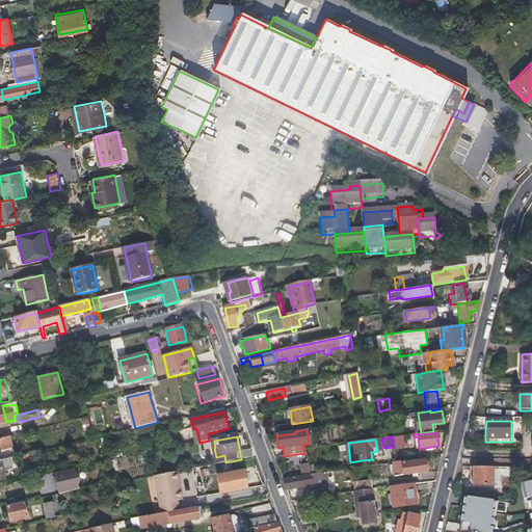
[(32,461),(32,457),(31,454),(21,456),(22,463),(32,461)]
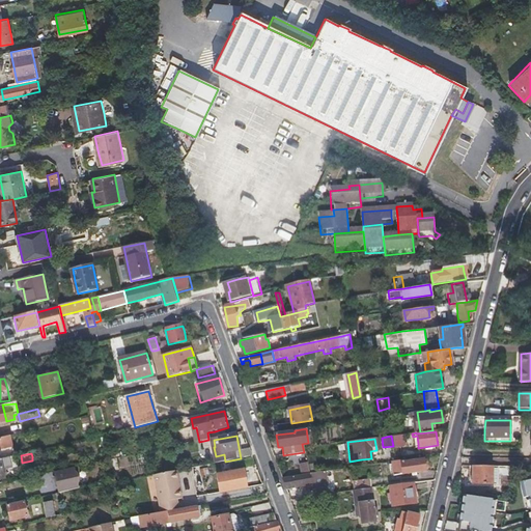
[(216,456),(218,463),(225,462),(224,454),(216,456)]
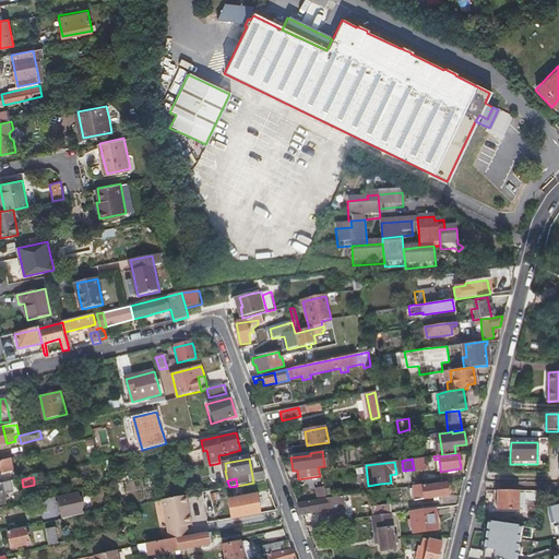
[(8,482),(10,492),(18,491),(15,479),(8,482)]
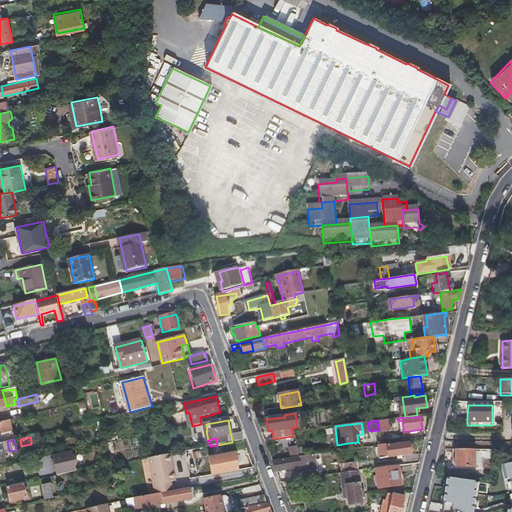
[(0,462),(4,461),(2,453),(9,451),(7,441),(0,442),(0,462)]
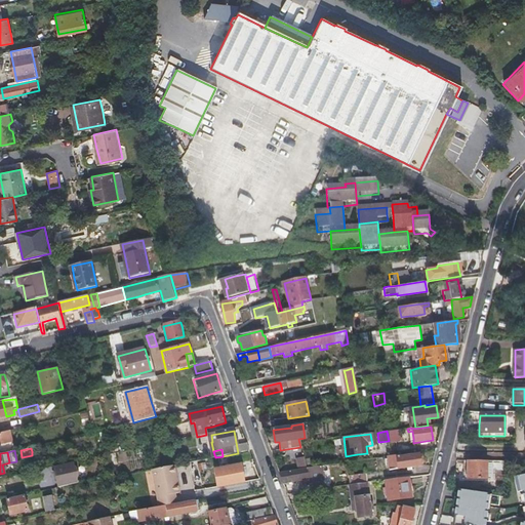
[(110,454),(111,459),(112,466),(120,463),(118,453),(110,454)]
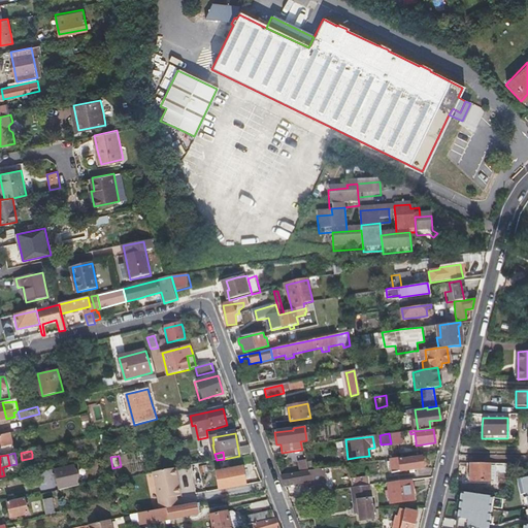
[(233,483),(242,481),(252,479),(249,458),(230,462),(233,483)]
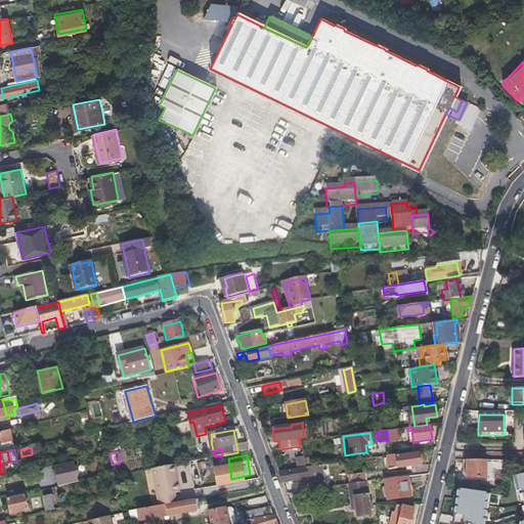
[(388,468),(403,466),(408,466),(418,464),(417,455),(400,457),(400,454),(386,456),(388,468)]
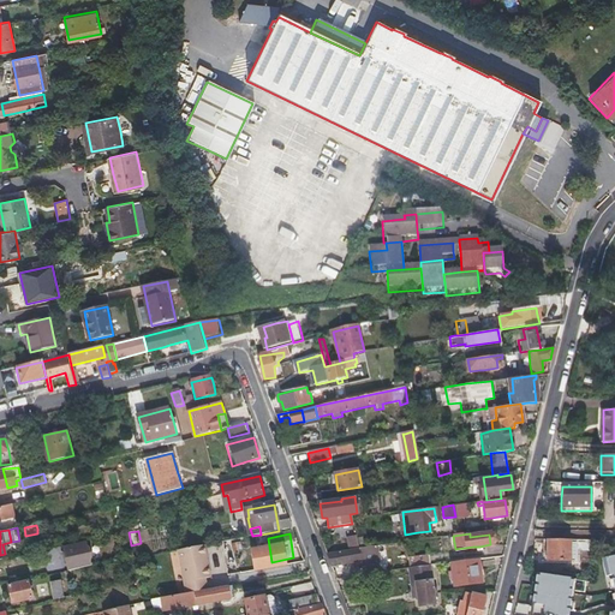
[(347,537),(351,550),(359,549),(356,536),(347,537)]
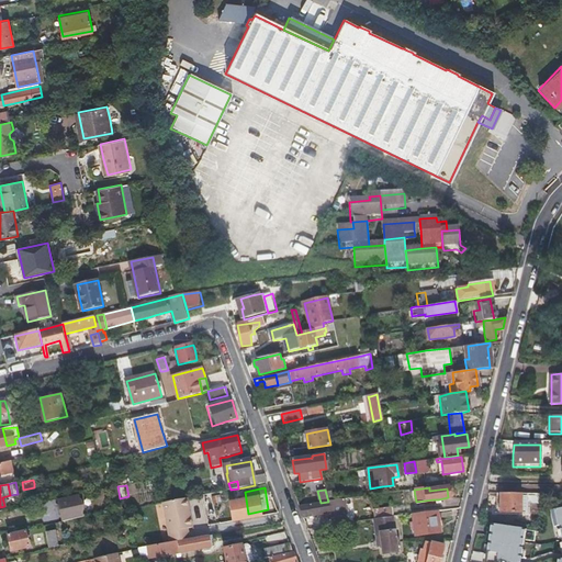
[(221,502),(226,501),(233,499),(242,496),(240,492),(220,495),(221,502)]
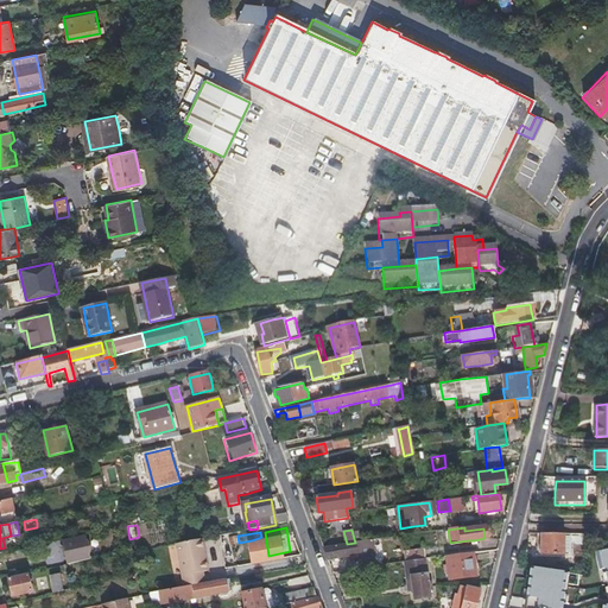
[(93,551),(90,543),(88,539),(87,534),(64,539),(69,564),(92,559),(92,555),(93,551)]
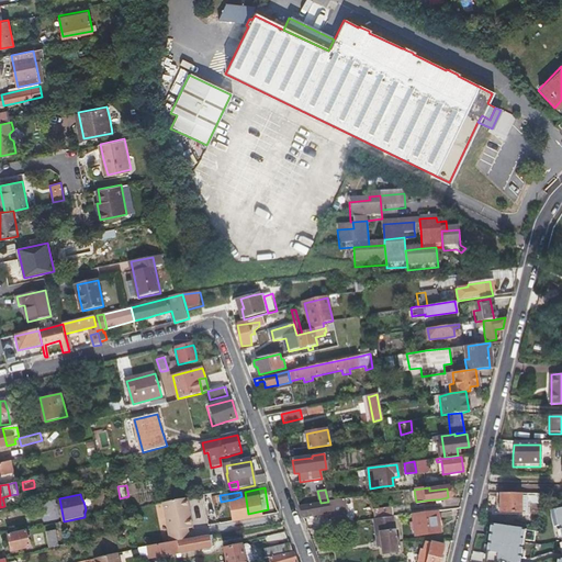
[(501,494),(501,504),(501,513),(526,513),(526,494),(501,494)]
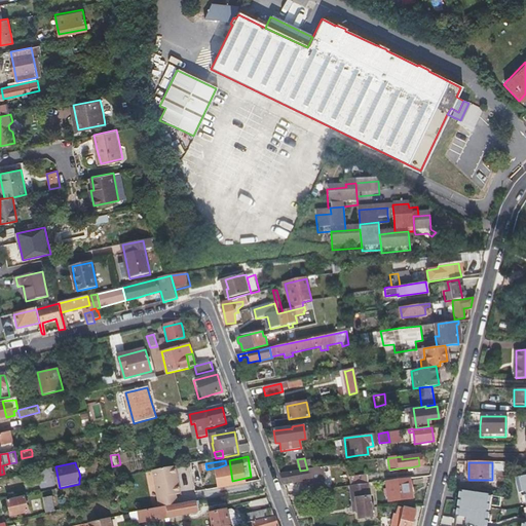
[(152,472),(160,508),(178,504),(176,496),(180,495),(178,485),(177,477),(175,466),(152,472)]
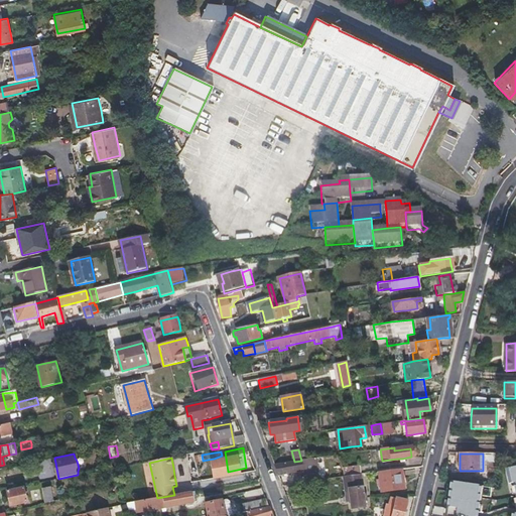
[(304,472),(303,470),(303,468),(313,466),(312,459),(301,461),(294,462),(275,465),(279,476),(304,472)]
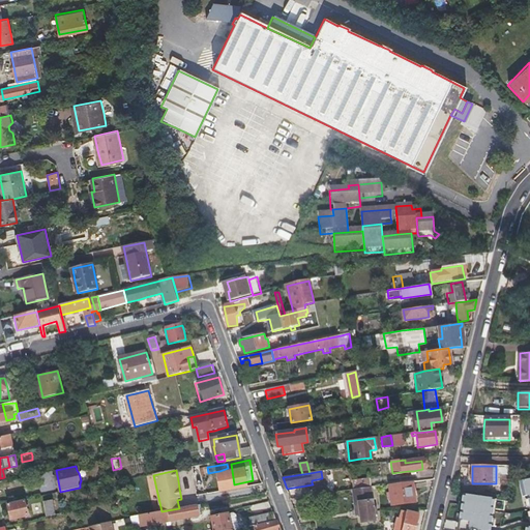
[(354,490),(367,488),(371,487),(369,478),(353,480),(354,490)]
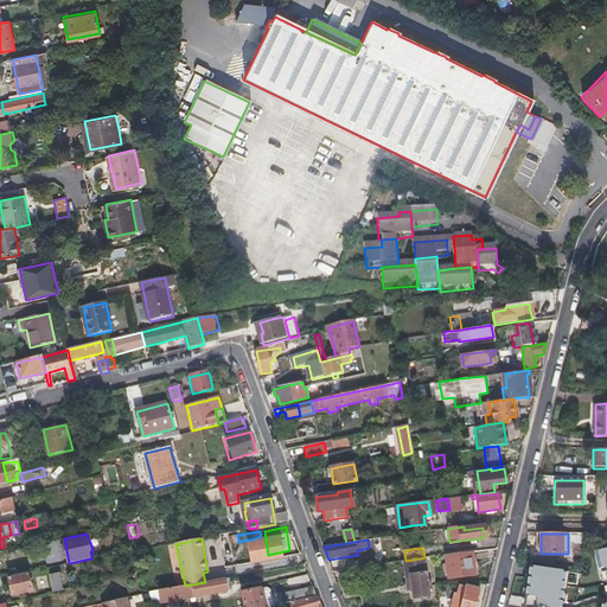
[(445,555),(446,567),(447,577),(473,574),(471,553),(445,555)]
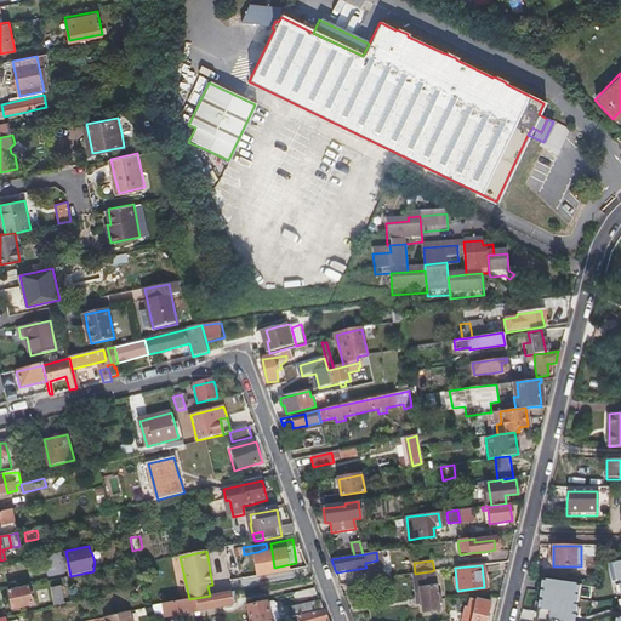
[(386,579),(385,574),(383,569),(366,571),(369,581),(386,579)]
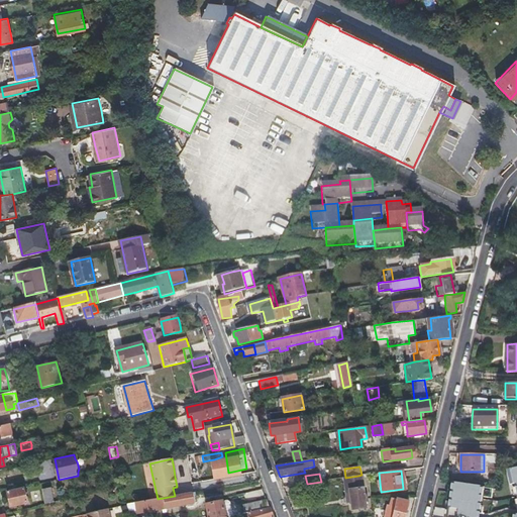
[(362,495),(358,476),(345,478),(343,478),(347,504),(350,503),(351,508),(363,506),(363,502),(366,502),(365,494),(362,495)]
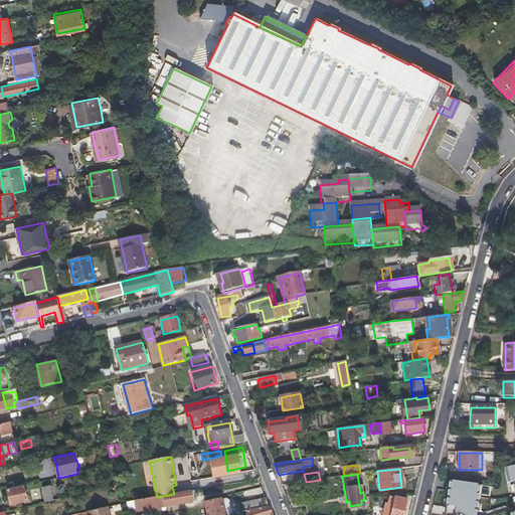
[(505,507),(514,508),(514,481),(509,480),(505,507)]
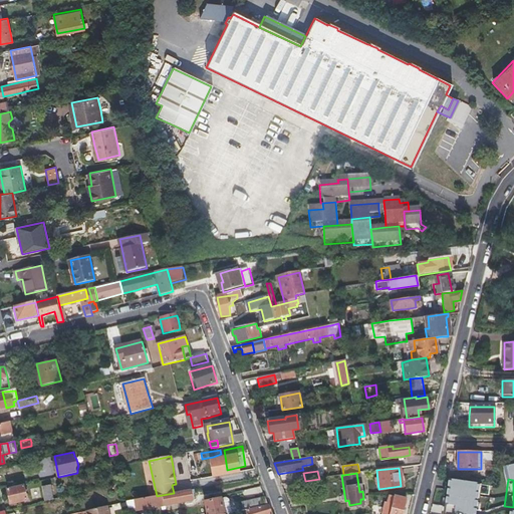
[(52,493),(54,493),(57,492),(54,483),(43,486),(46,501),(54,499),(52,493)]
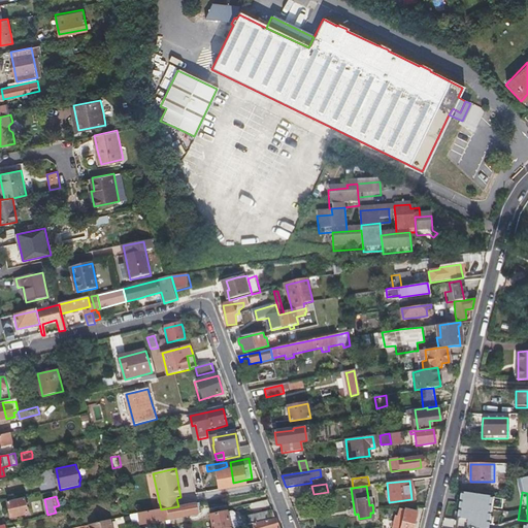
[(11,518),(20,516),(28,514),(25,498),(7,502),(11,518)]
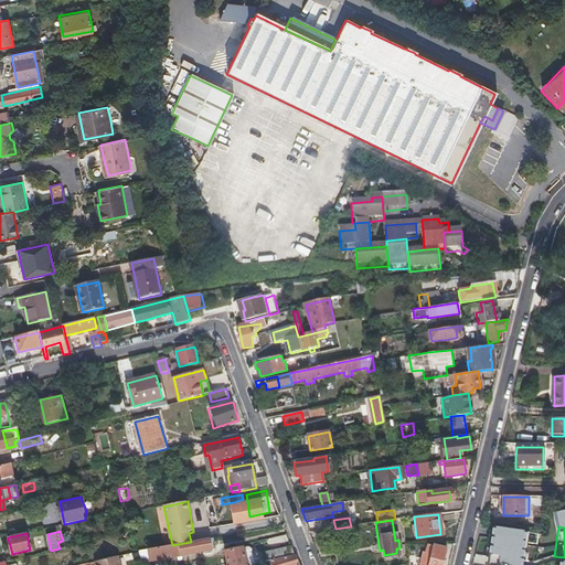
[(150,561),(181,555),(212,550),(210,539),(191,542),(172,545),(148,550),(149,555),(150,561)]
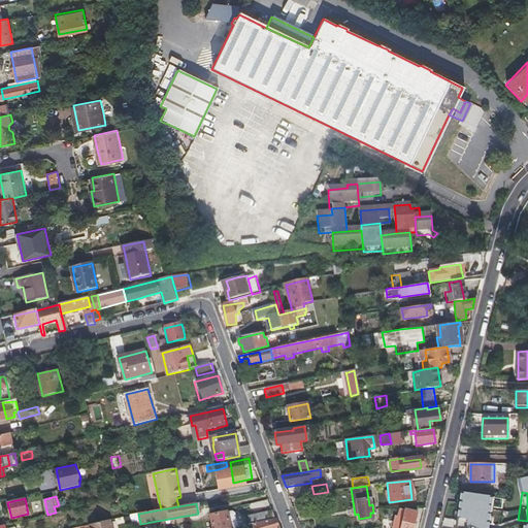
[(398,509),(397,513),(396,516),(395,515),(391,527),(409,527),(415,512),(404,508),(403,510),(402,509),(398,509)]
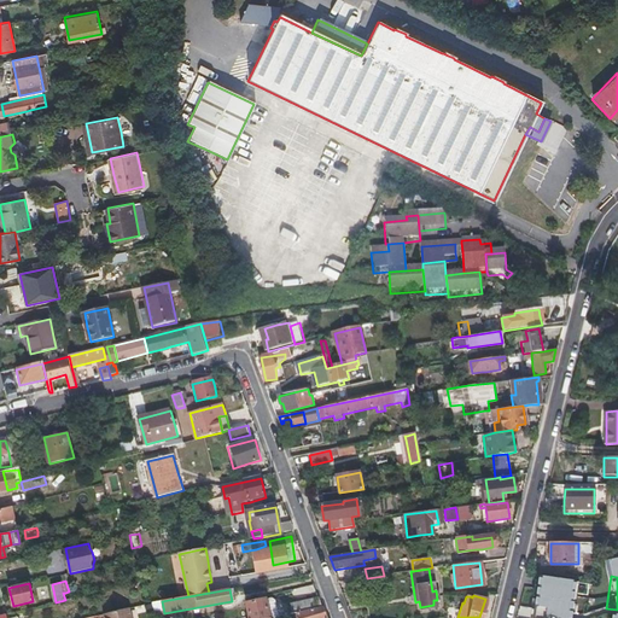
[(291,602),(293,614),(322,608),(318,596),(291,602)]
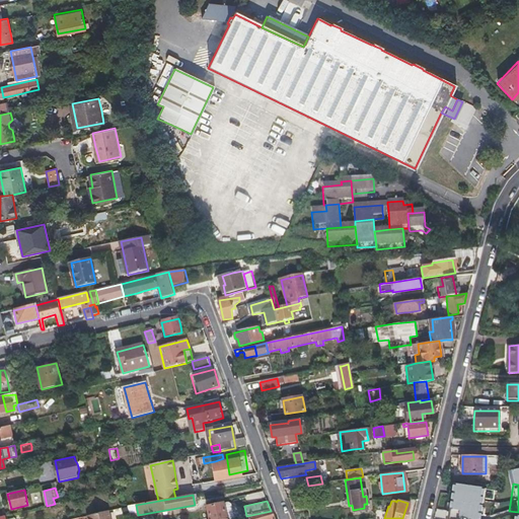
[(229,503),(223,504),(226,518),(229,518),(234,518),(231,505),(229,503)]
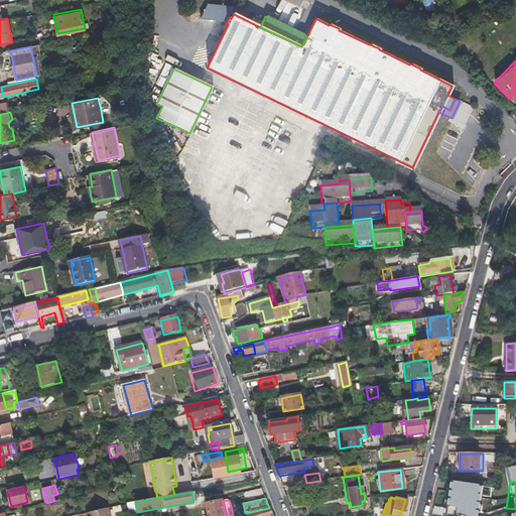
[(208,515),(225,515),(222,501),(206,504),(208,515)]
